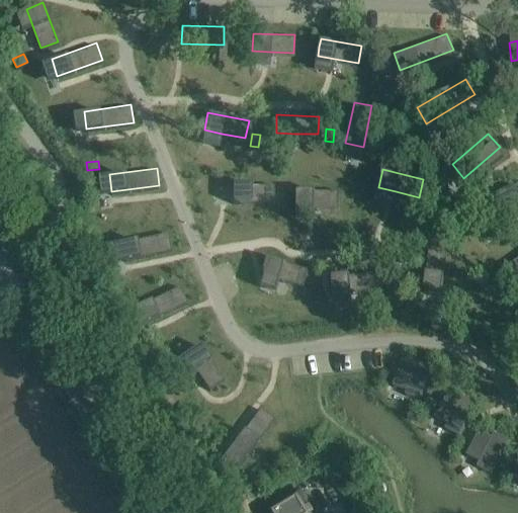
[(233,182),(232,200),(274,200),(274,183),(233,182)]
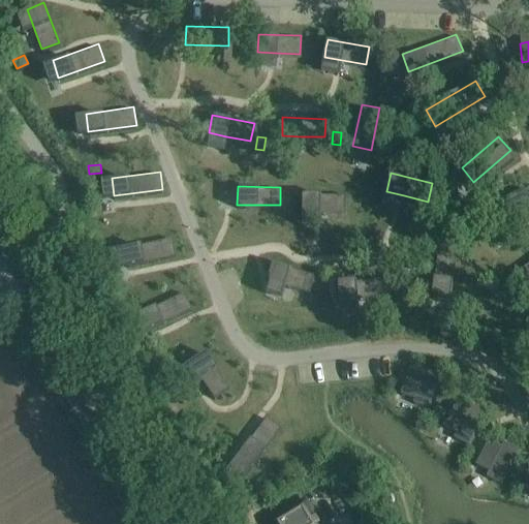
[(528,193),(527,190),(484,211),(492,227),(528,209),(528,193)]
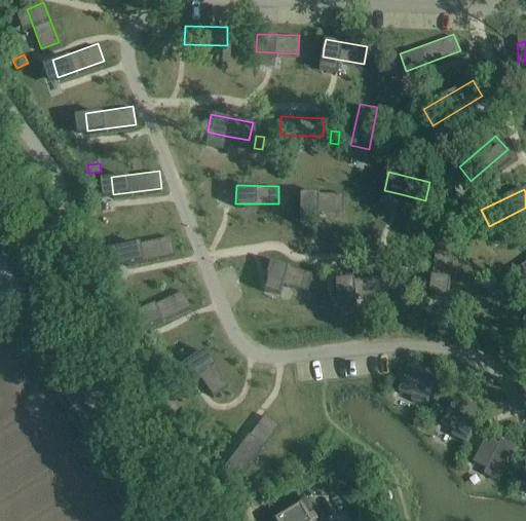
[(344,191),(301,191),(301,210),(304,210),(320,210),(344,210),(344,191)]
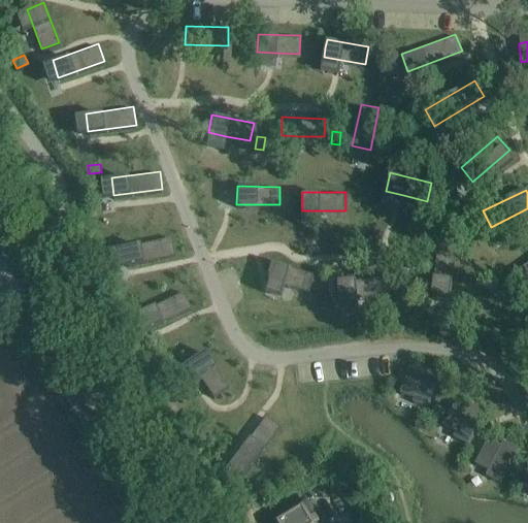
[(422,206),(419,219),(427,221),(431,208),(422,206)]
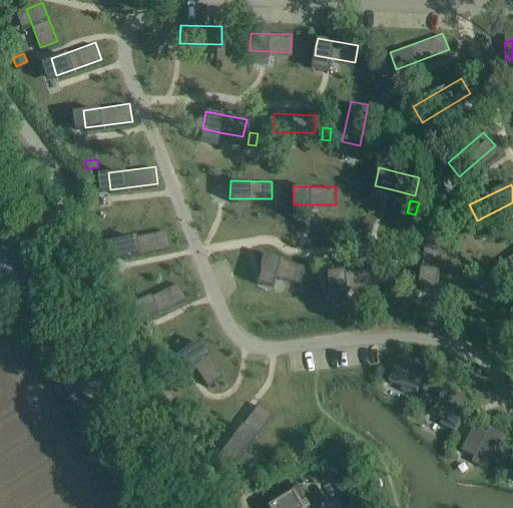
[(166,228),(119,238),(123,256),(169,245),(166,228)]
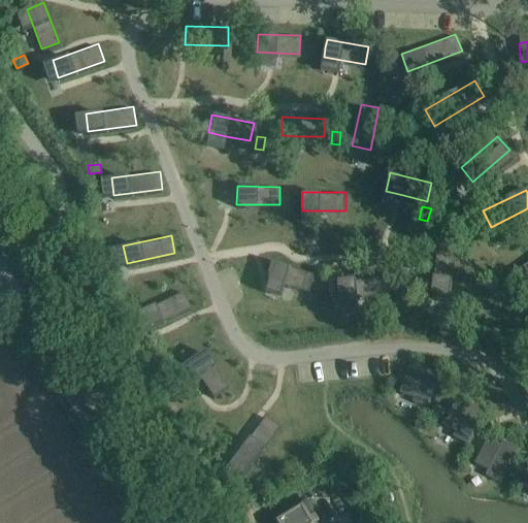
[(436,253),(432,295),(450,297),(455,255),(436,253)]
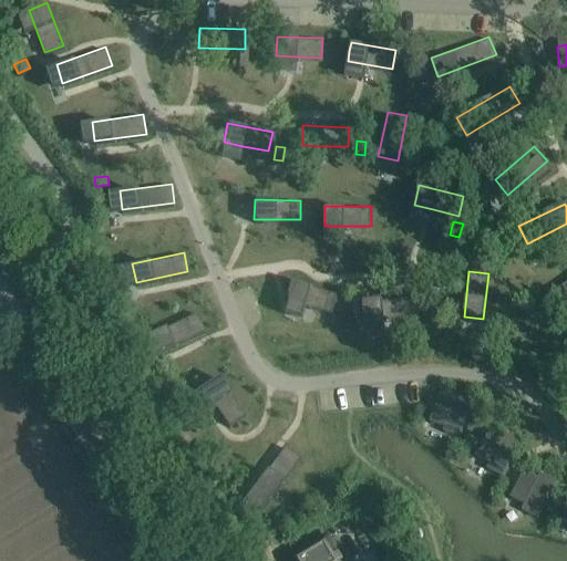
[(566,277),(535,298),(546,314),(566,301),(566,277)]
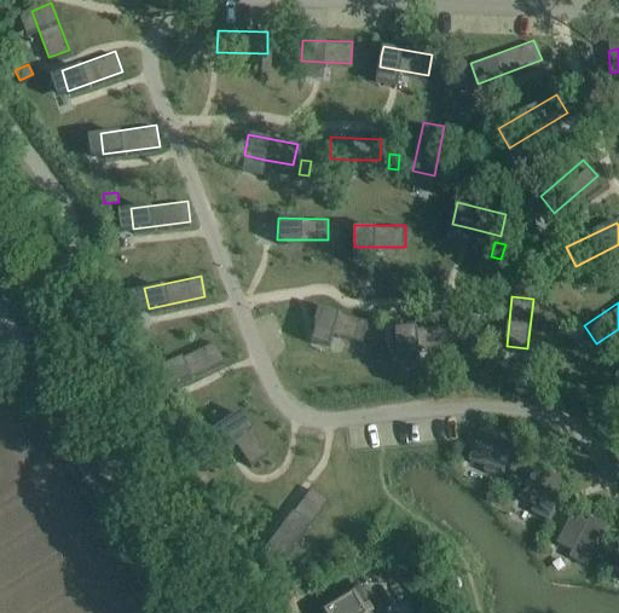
[(320,305),(314,325),(362,340),(368,319),(320,305)]
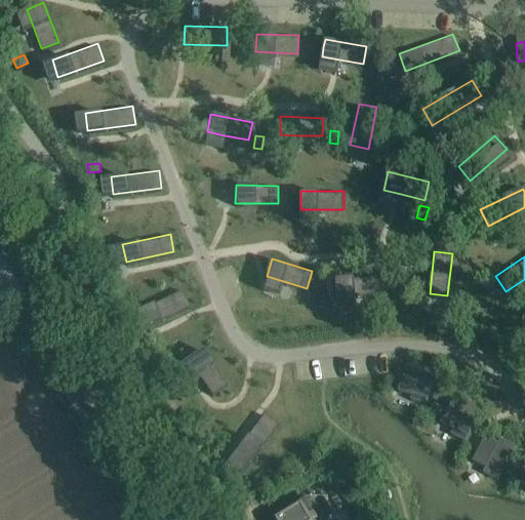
[(378,274),(336,278),(337,296),(341,295),(356,294),(379,292),(378,274)]
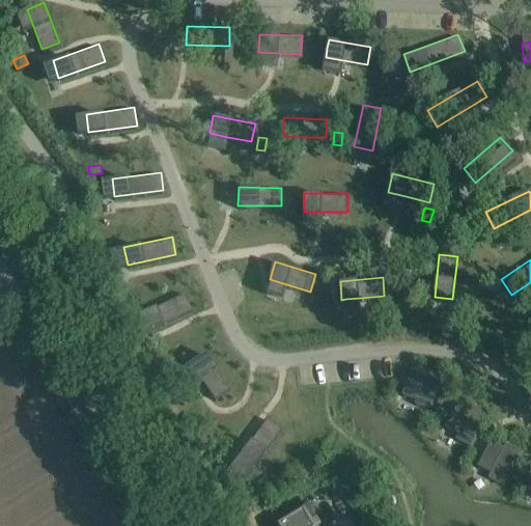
[(119,281),(107,283),(108,293),(120,289),(119,281)]
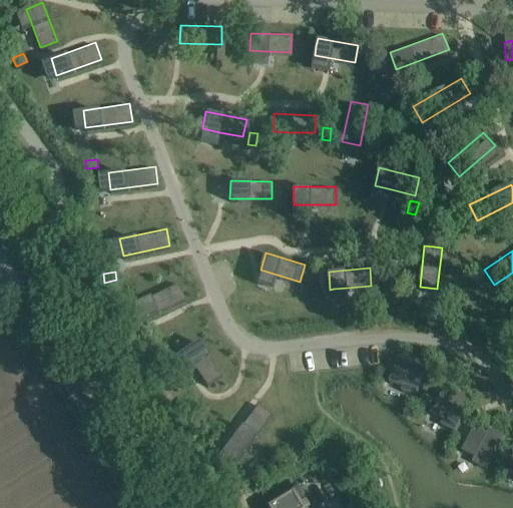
[(178,282),(135,302),(143,318),(185,298),(178,282)]
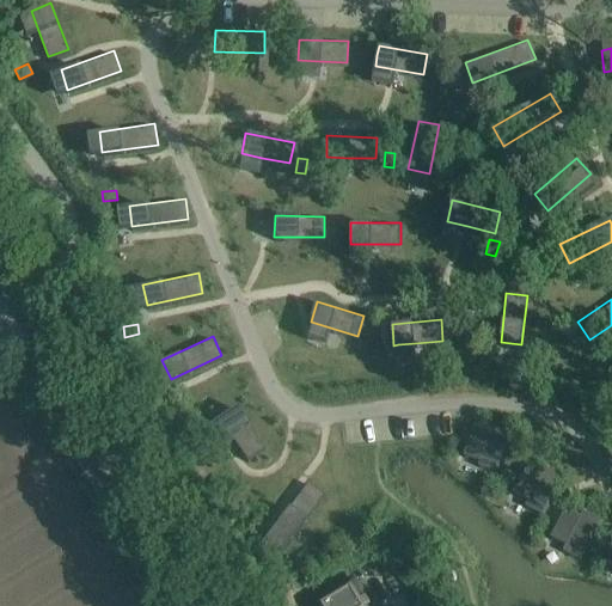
[(237,405),(219,417),(231,435),(248,458),(265,446),(237,405)]
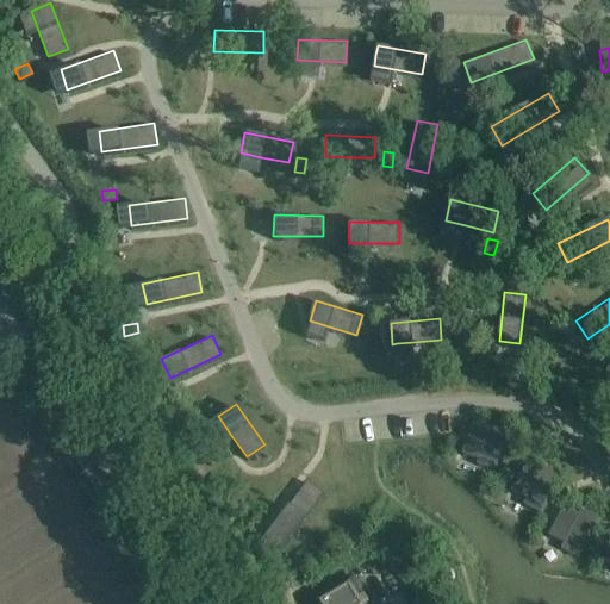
[(477,461),(495,467),(506,434),(489,428),(491,424),(474,418),(462,452),(478,456),(477,461)]
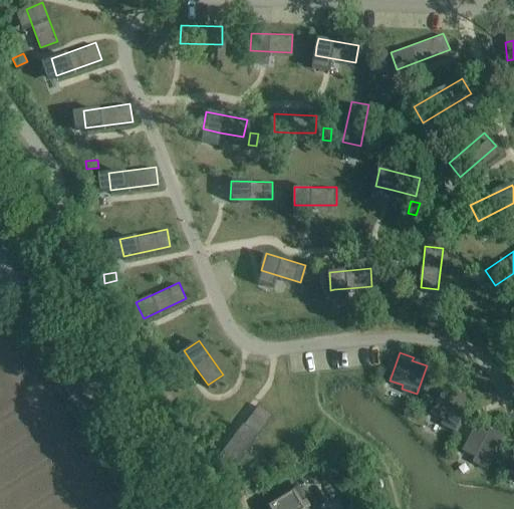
[(441,422),(456,430),(474,396),(460,388),(457,393),(445,387),(432,411),(444,418),(441,422)]
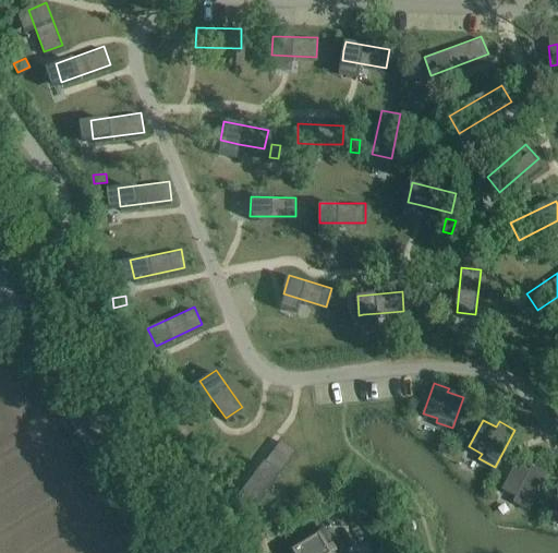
[(205,432),(194,440),(199,447),(210,440),(205,432)]
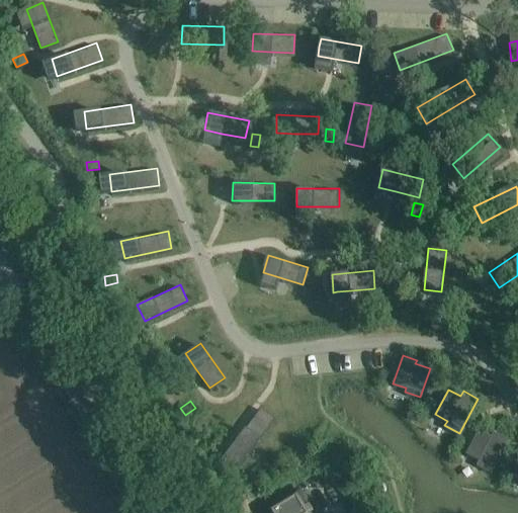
[(260,406),(227,451),(241,462),(274,417),(260,406)]
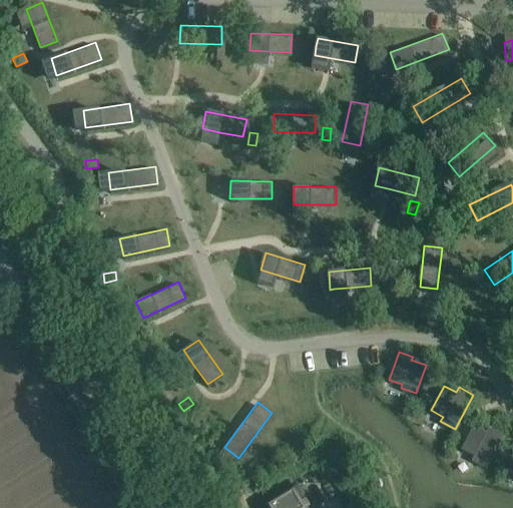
[(472,459),(486,466),(504,432),(489,425),(486,429),(474,424),(462,448),(474,455),(472,459)]
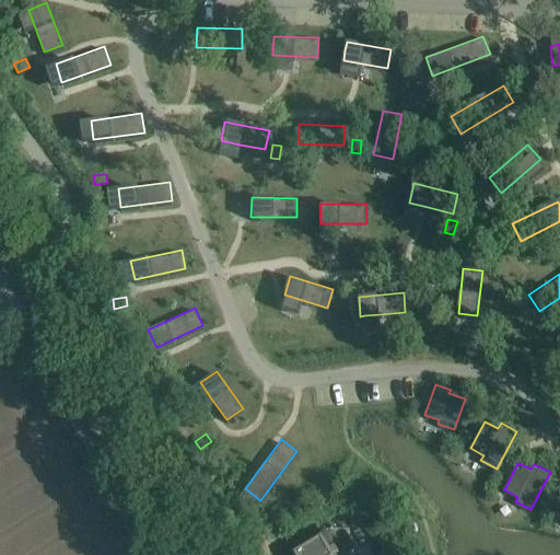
[(336,510),(326,516),(330,524),(341,518),(336,510)]
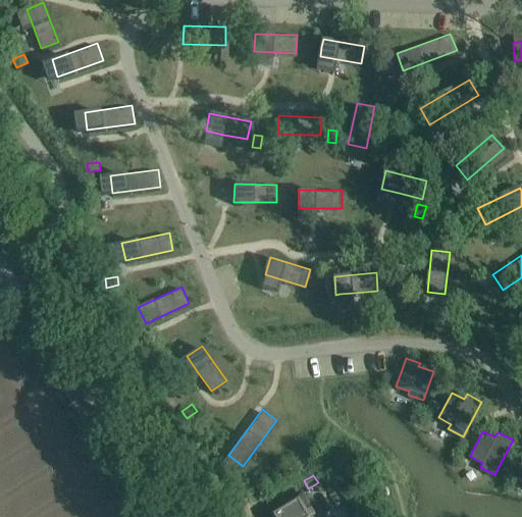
[(320,516),(302,487),(263,512),(265,516),(320,516)]
